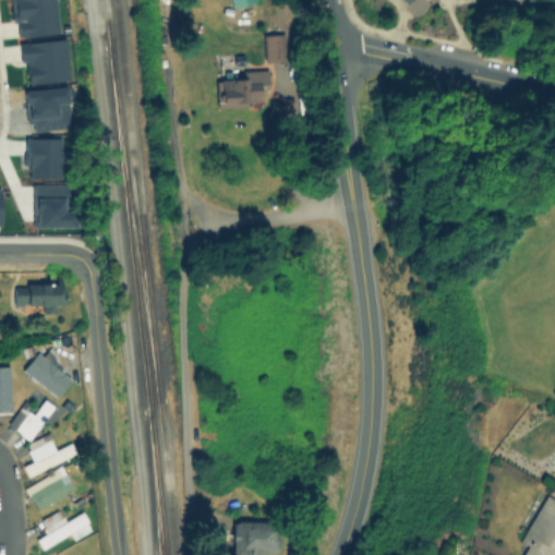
[(56,0),(60,36),(20,39),(19,25),(14,25),(11,0),(56,0)]
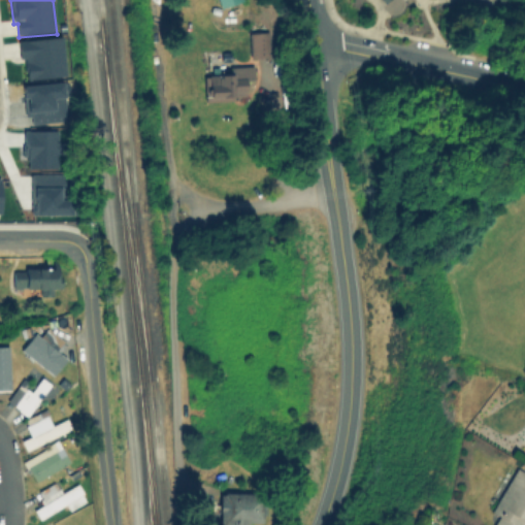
[(217,0),(221,10),(244,2),(243,0),(217,0)]
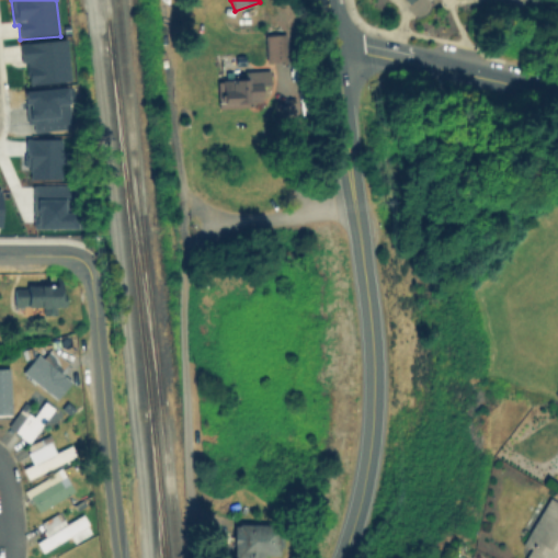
[(266,36),(266,63),(285,63),(285,36),(266,36)]
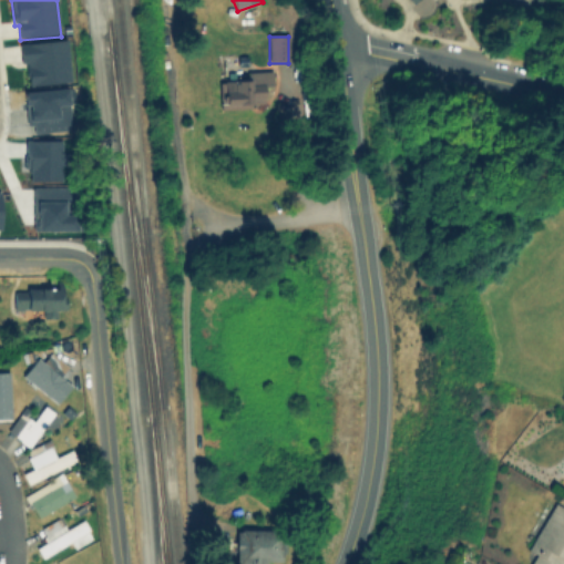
[(68,42),(72,85),(30,90),(28,65),(22,65),(20,48),(68,42)]
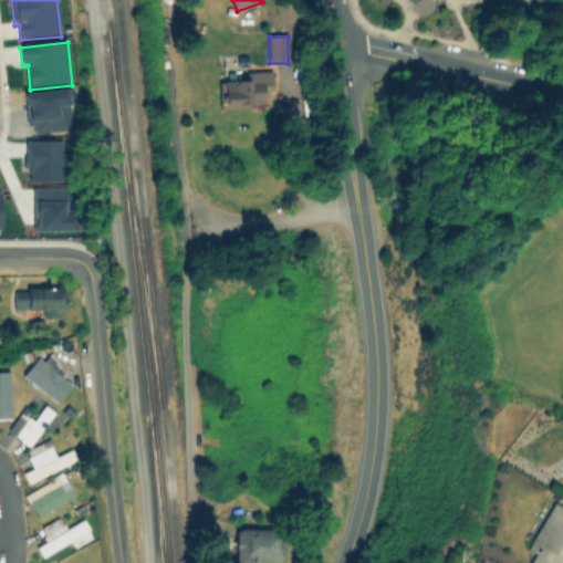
[(220,108),(264,107),(263,87),(272,87),(272,76),(219,77),(220,108)]
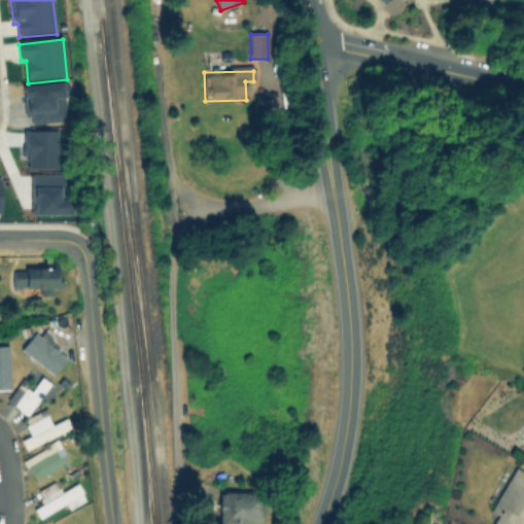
[(63,84),(67,124),(32,127),(32,118),(27,119),(23,89),(63,84)]
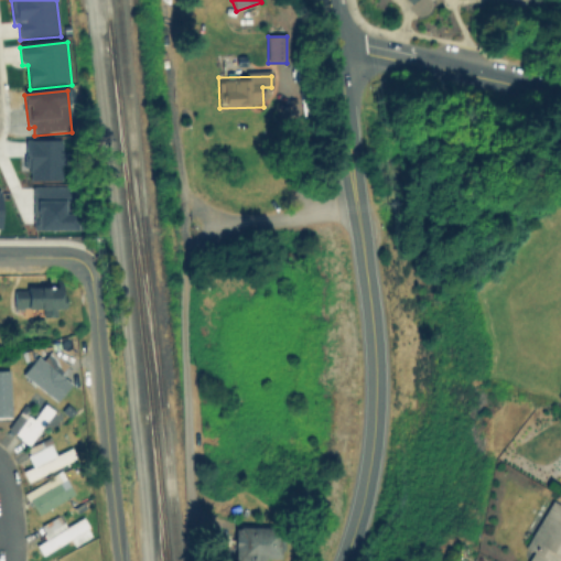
[(63,142),(63,183),(31,183),(31,171),(27,171),(27,142),(63,142)]
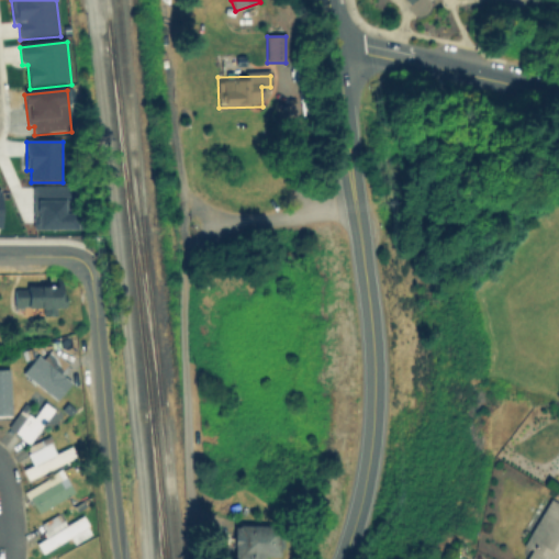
[(34,189),(76,189),(77,232),(34,232),(34,189)]
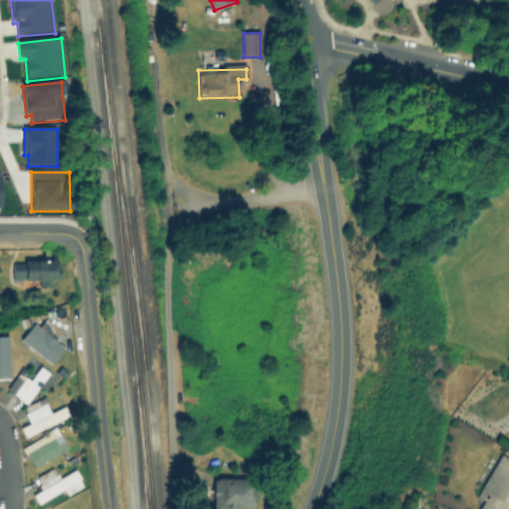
[(58,255),(58,270),(62,270),(62,280),(53,280),(53,288),(41,288),(40,280),(27,280),(27,281),(14,281),(14,264),(26,264),(25,260),(53,259),(53,255),(58,255)]
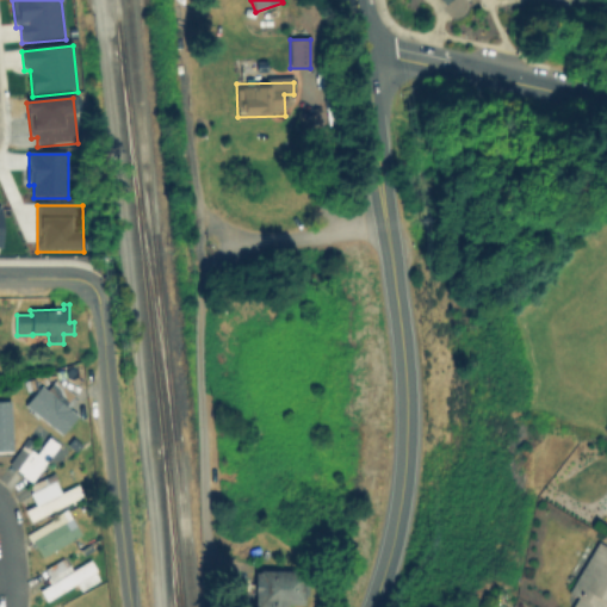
[(39,388),(29,392),(25,382),(36,377),(39,388)]
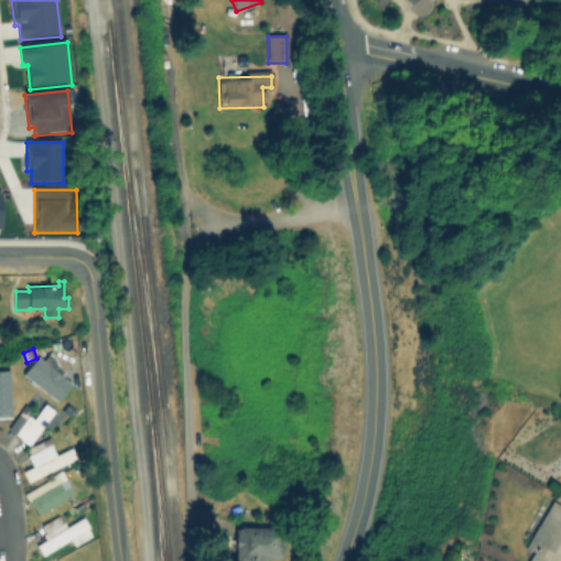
[(73,384),(58,402),(24,375),(39,356),(73,384)]
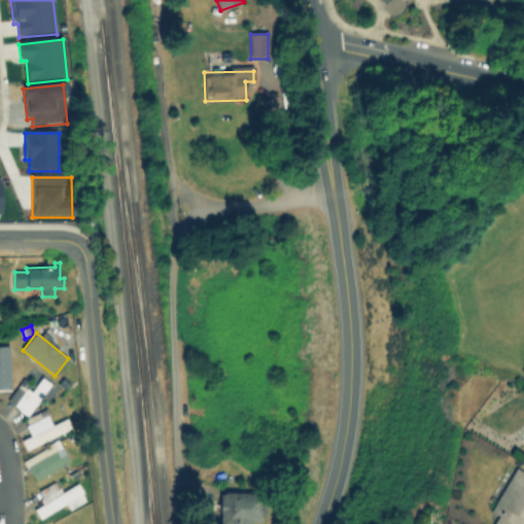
[(0,390),(0,348),(11,348),(13,390),(0,390)]
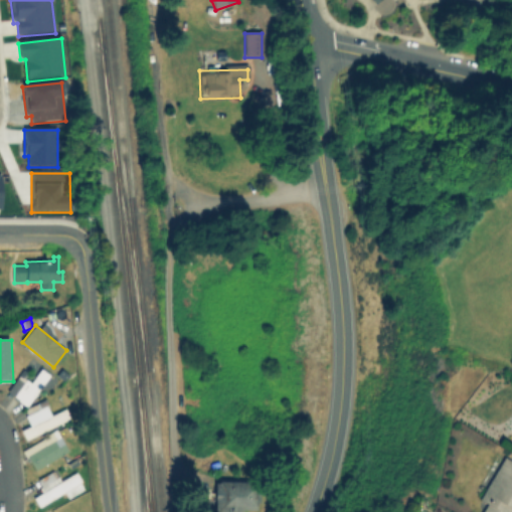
[(51,376),(27,407),(19,401),(23,396),(19,393),(27,382),(31,385),(43,369),(51,376)]
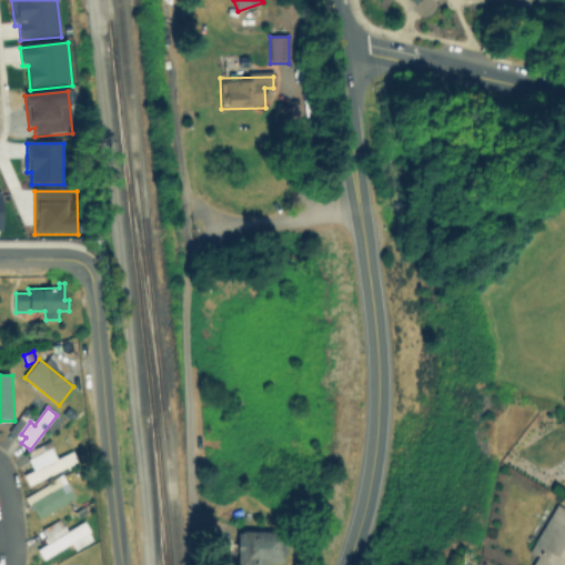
[(52,449),(58,460),(73,452),(79,462),(69,467),(71,472),(68,474),(66,470),(30,486),(24,476),(34,471),(29,460),(32,458),(29,453),(42,446),(44,452),(46,451),(43,445),(52,441),(56,447),(52,449)]
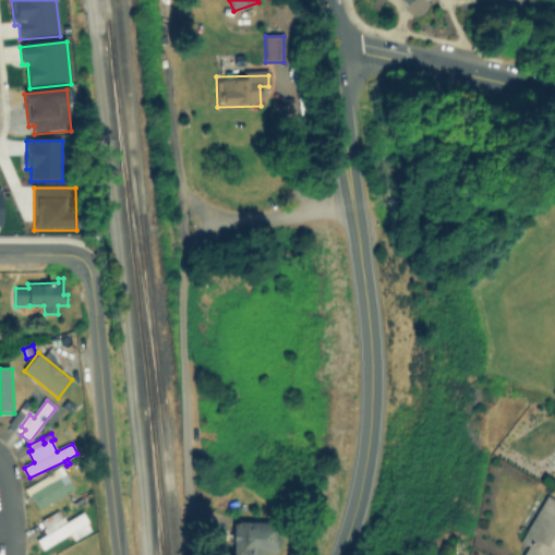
[(63,475),(64,477),(68,475),(76,490),(40,510),(32,495),(47,485),(44,480),(55,474),(53,473),(65,466),(69,472),(63,475)]
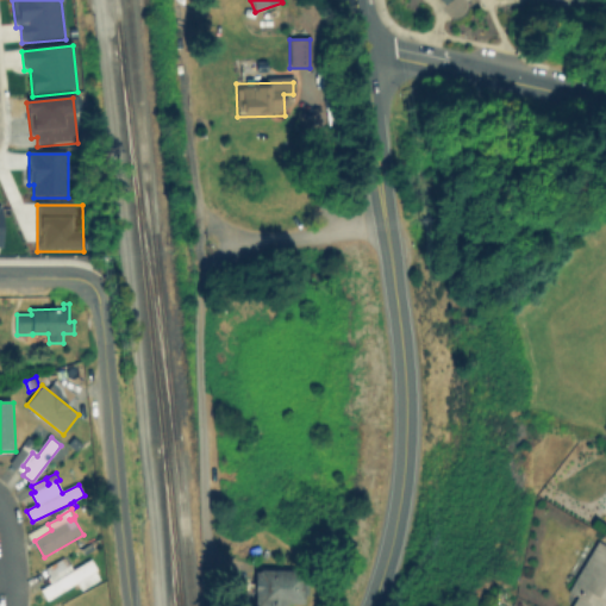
[(569,594),(576,598),(573,605),(605,605),(605,547),(594,542),(569,594)]
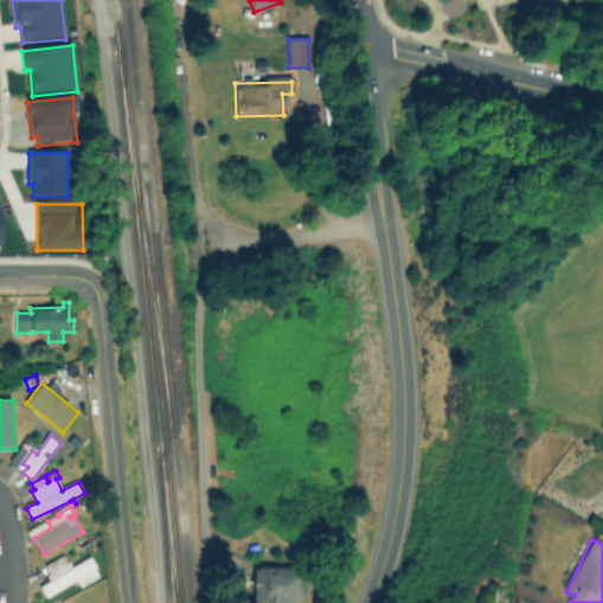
[(65,555),(74,568),(91,557),(98,569),(96,570),(100,577),(82,588),(77,581),(47,598),(40,588),(51,582),(47,576),(51,575),(46,566),(65,555)]
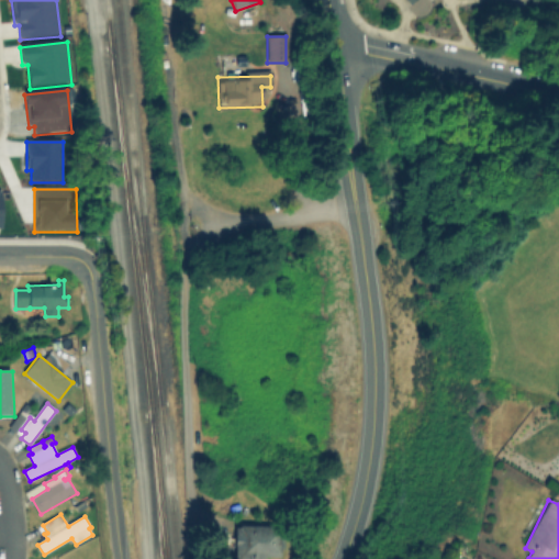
[(286,526),(235,526),(235,558),(286,558),(286,526)]
